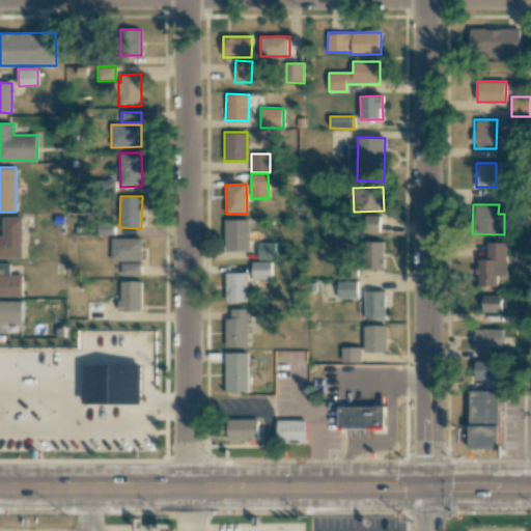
[(380,217),(361,216),(360,231),(380,232),(380,217)]
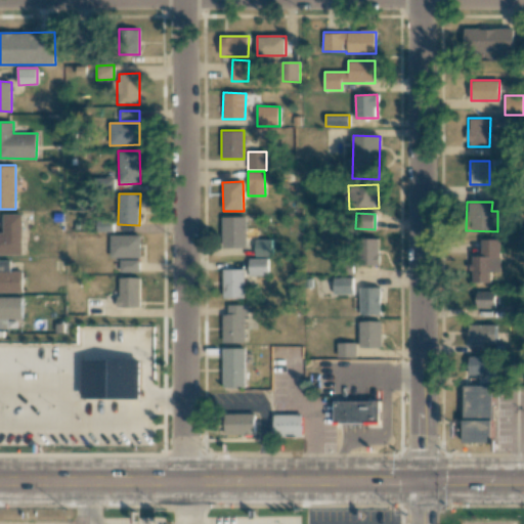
[(0,255),(20,254),(19,214),(2,215),(3,232),(0,231),(0,255)]
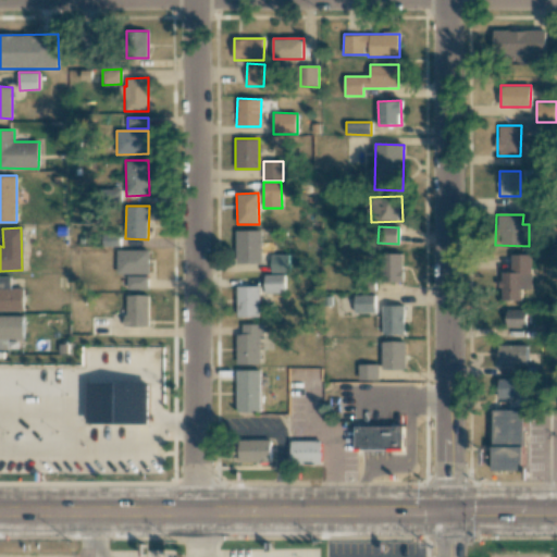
[(262,231),(236,231),(236,263),(261,264),(262,231)]
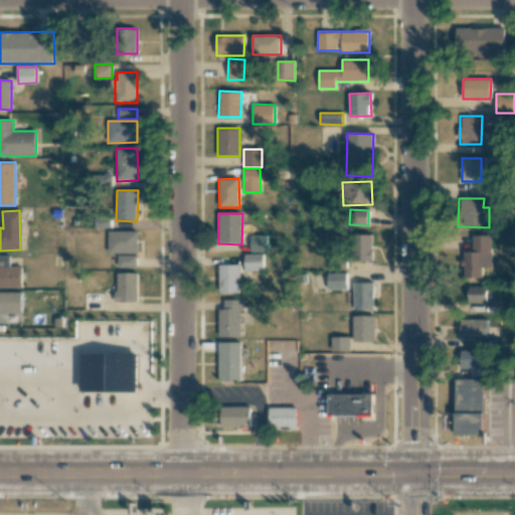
[(109,253),(138,253),(138,231),(109,230),(109,253)]
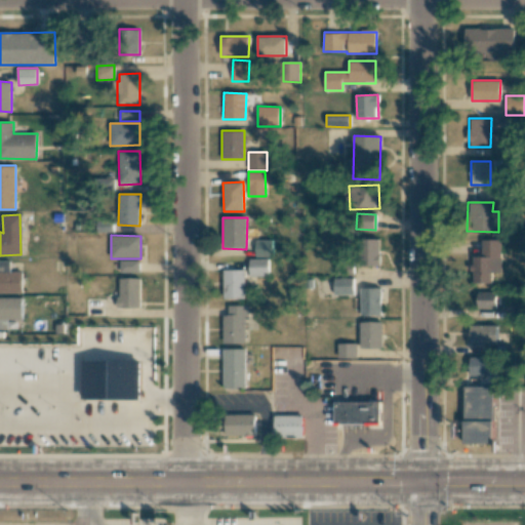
[(363,267),(380,267),(379,239),(362,239),(363,267)]
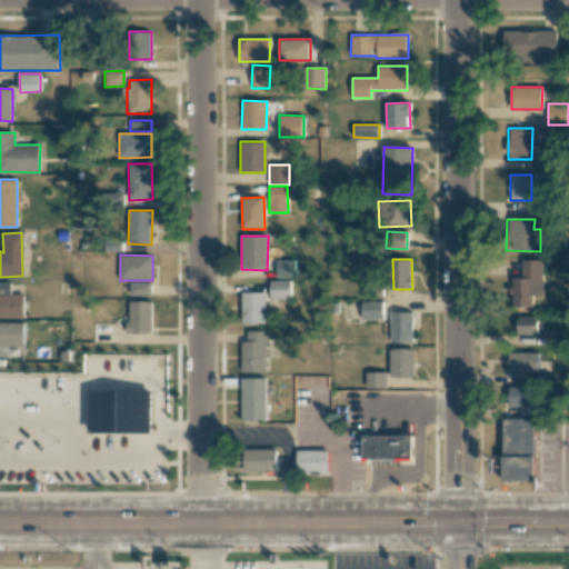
[(295,260),(277,260),(277,279),(295,279),(295,260)]
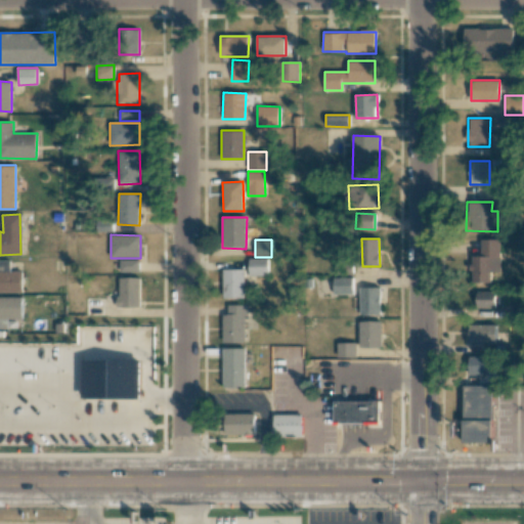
[(481,239),(481,256),(473,256),(473,282),(490,282),(490,271),(499,271),(499,239),(481,239)]
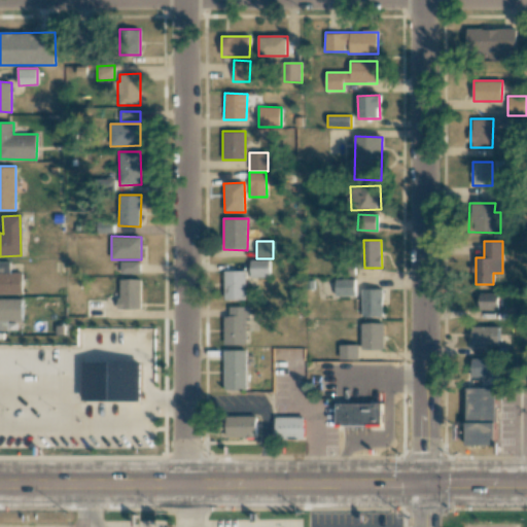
[(270,277),(269,259),(250,260),(250,278),(270,277)]
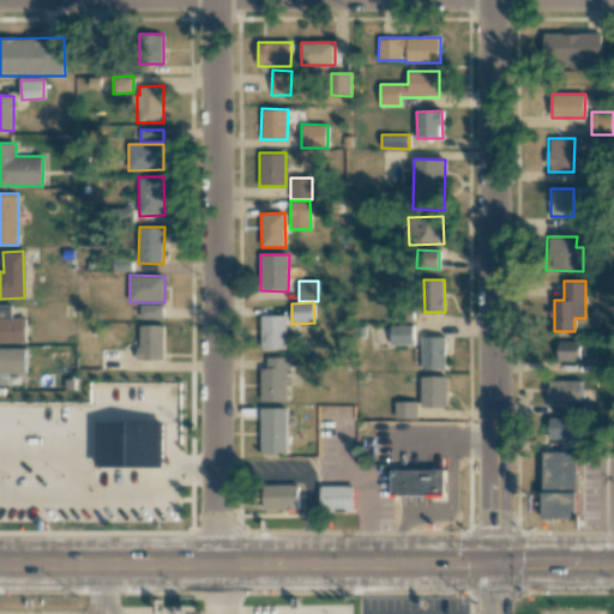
[(25,318),(12,318),(12,305),(0,305),(0,342),(26,343),(25,318)]
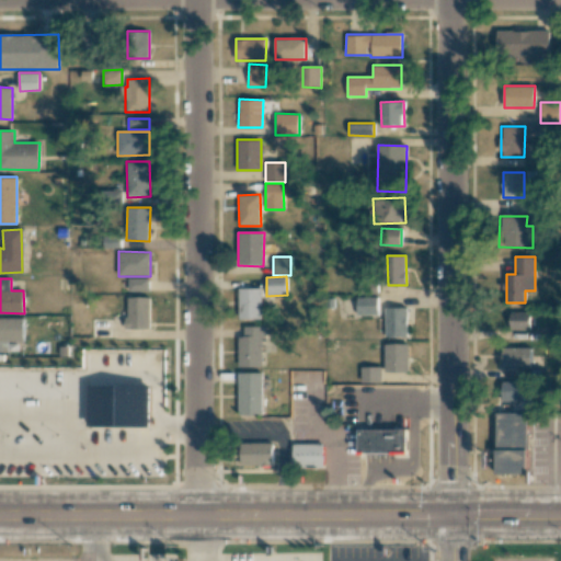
[(149,278),(128,278),(128,292),(149,292),(149,278)]
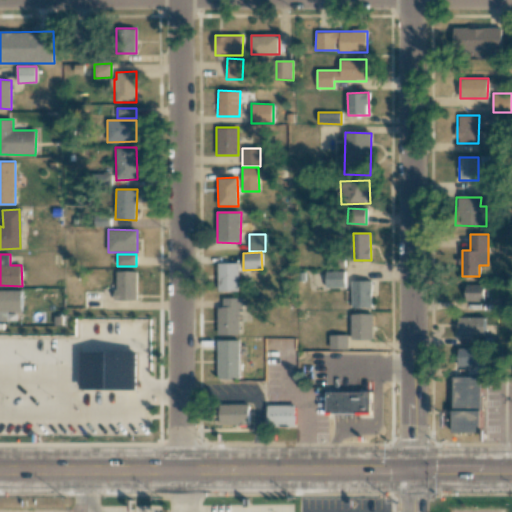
[(239,263),(217,263),(218,292),(239,291),(239,263)]
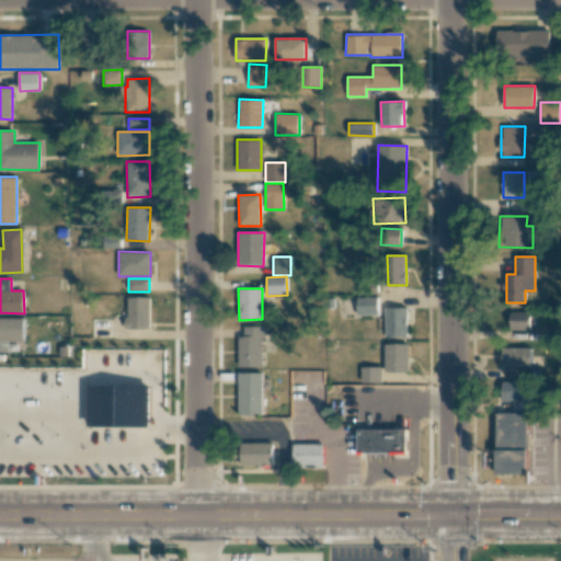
[(127,297),(127,330),(150,329),(149,297),(127,297)]
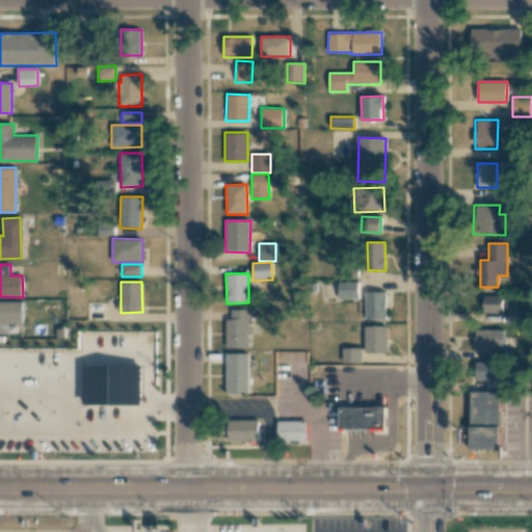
[(338,299),(358,298),(357,283),(338,283),(338,299)]
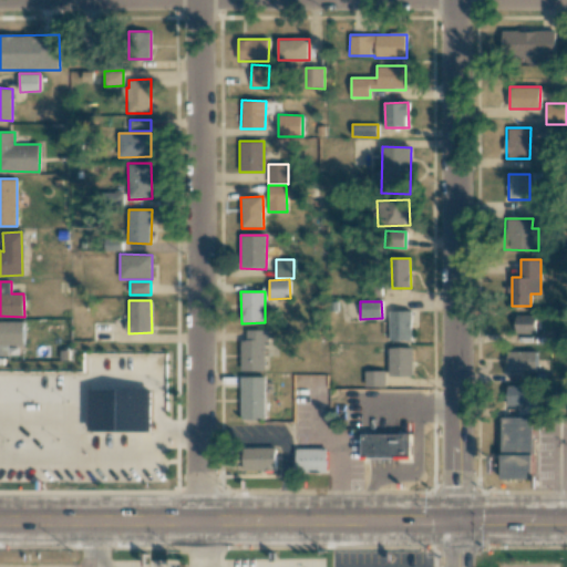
[(390,340),(412,340),(411,311),(390,311),(390,340)]
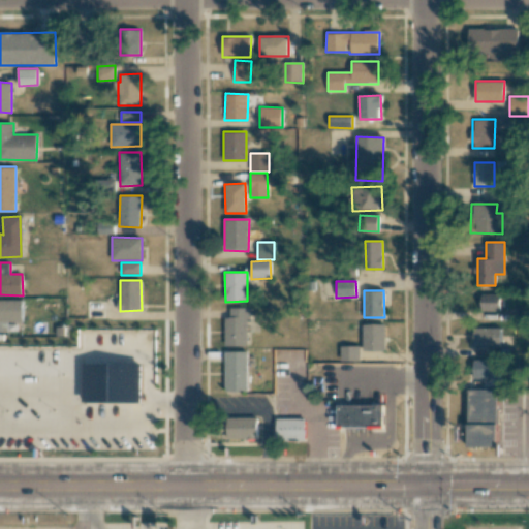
[(481,311),(500,311),(500,294),(481,293),(481,311)]
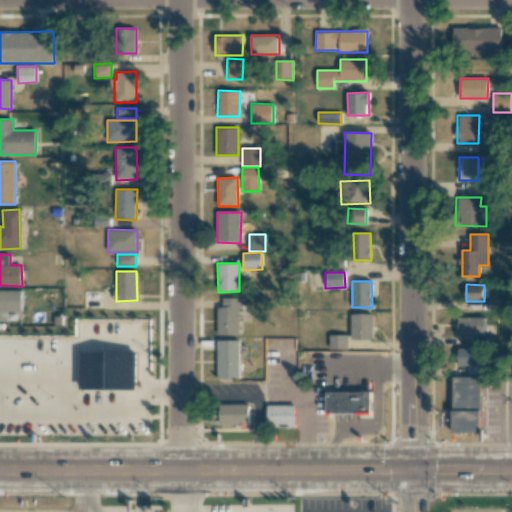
[(22,291),(0,290),(0,321),(8,321),(8,311),(22,312),(22,291)]
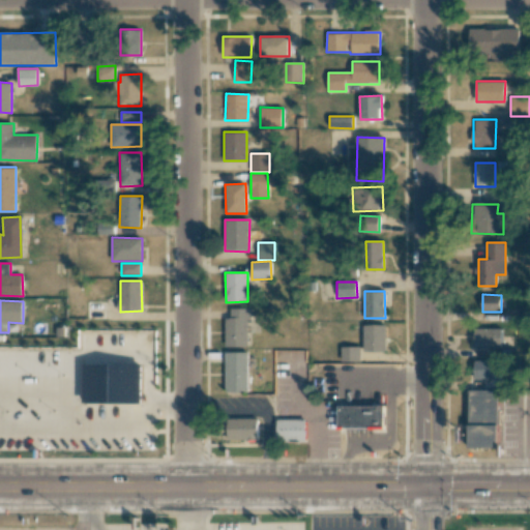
[(105,301),(86,301),(87,319),(105,319),(105,301)]
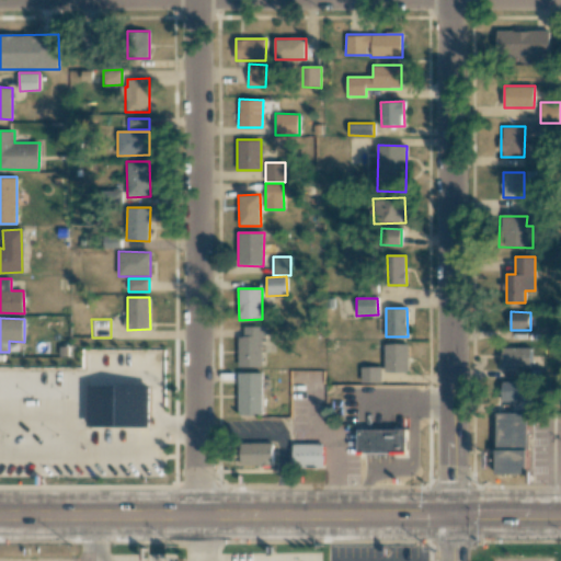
[(238,327),(237,367),(263,368),(264,327),(238,327)]
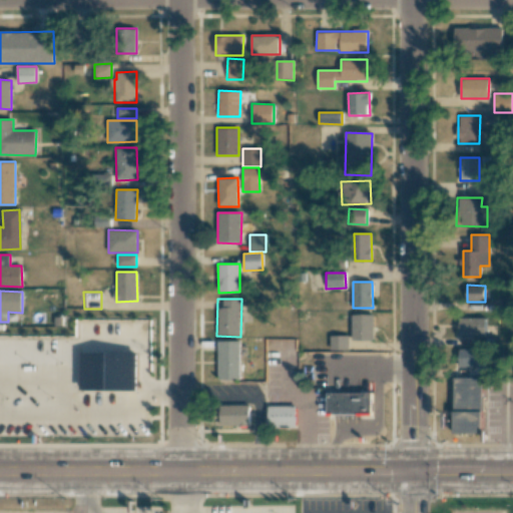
[(373,314),(352,315),(353,341),(374,340),(373,314)]
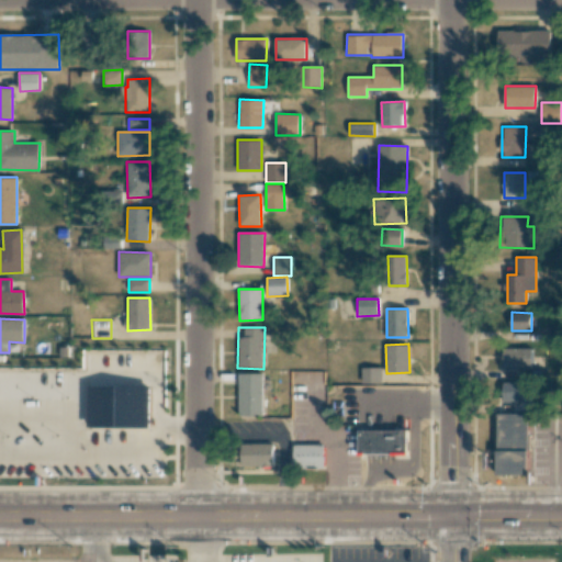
[(532,369),(532,348),(504,348),(503,368),(532,369)]
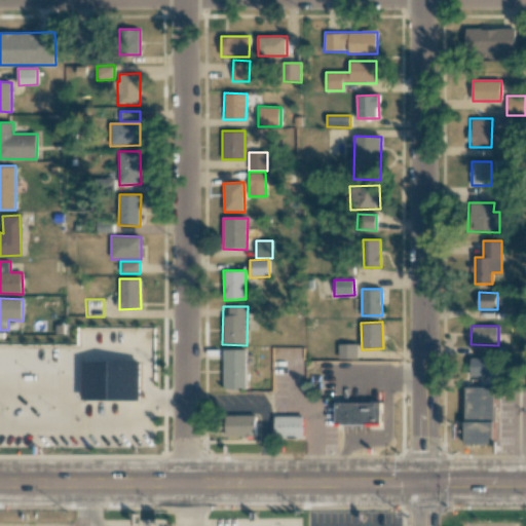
[(357,344),(338,344),(338,359),(357,359),(357,344)]
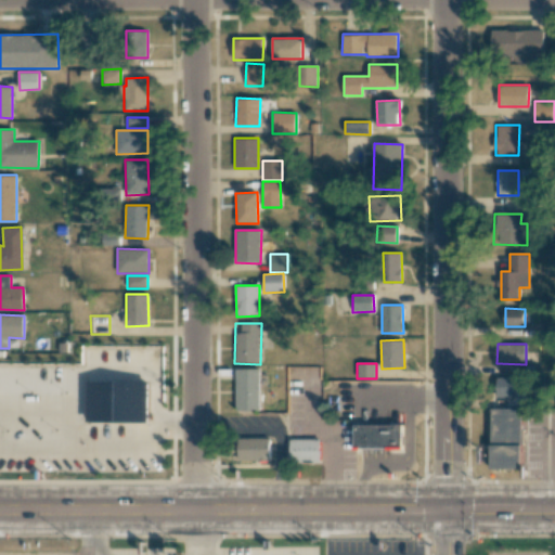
[(236,411),(260,410),(259,369),(236,369),(236,411)]
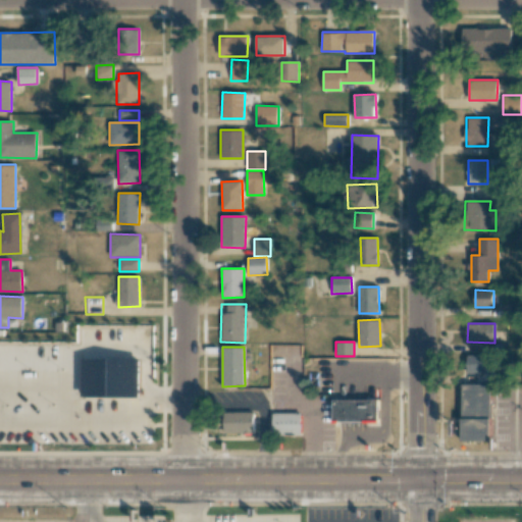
[(493,373),(493,355),(466,355),(466,373),(493,373)]
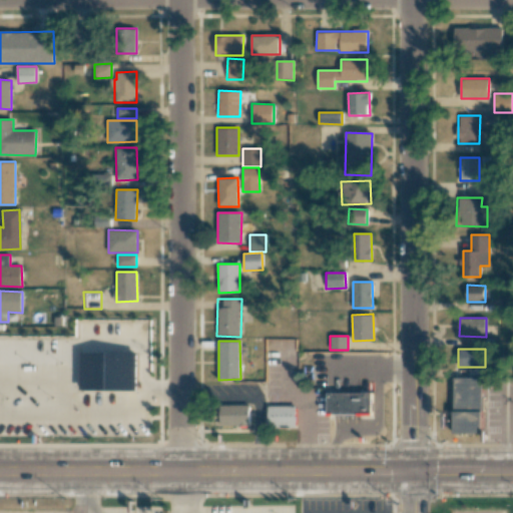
[(82,392),(81,354),(136,353),(136,391),(82,392)]
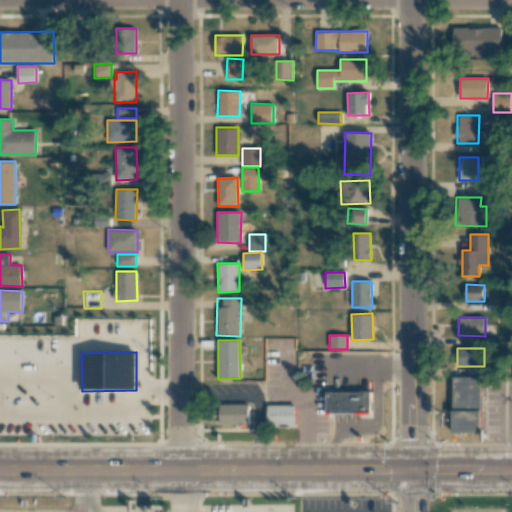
[(480,378),(454,378),(454,434),(480,434),(480,378)]
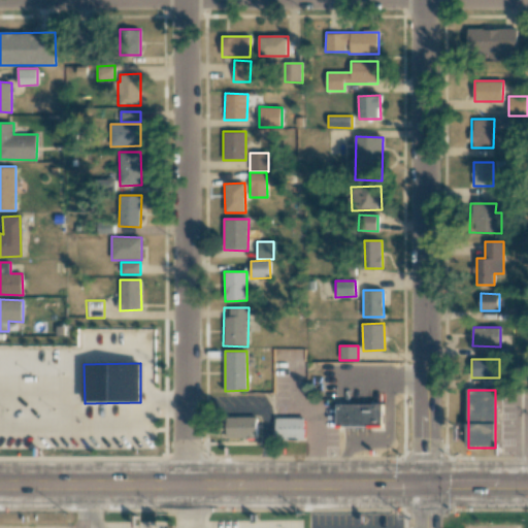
[(383,404),(336,404),(336,428),(384,427),(383,404)]
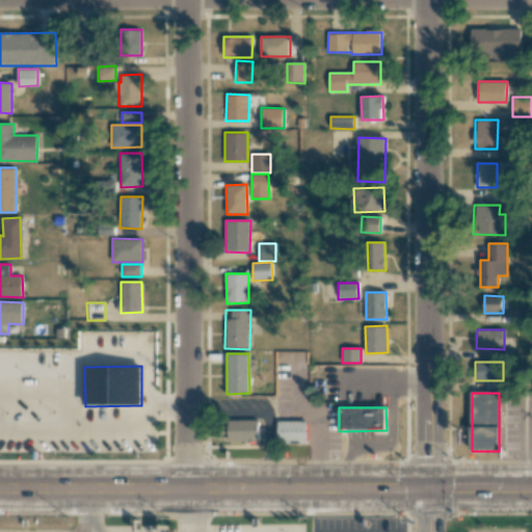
[(260,420),(229,420),(229,442),(259,442),(260,420)]
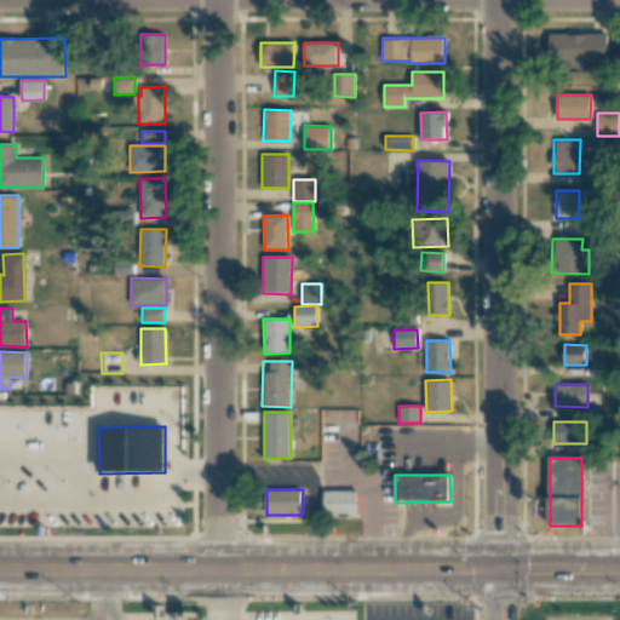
[(359,491),(325,491),(325,516),(359,516),(359,491)]
